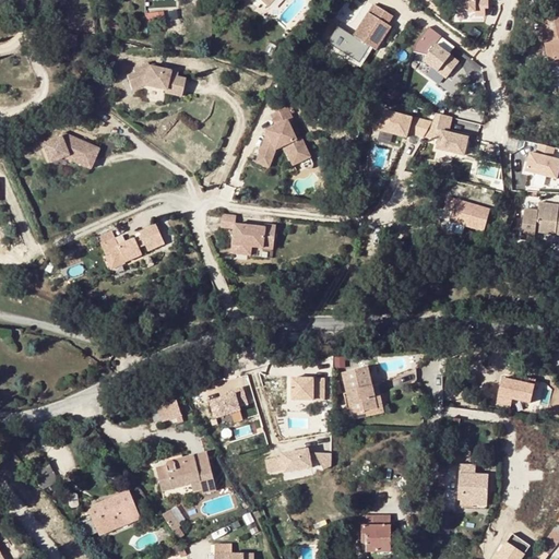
[(454,0),(455,12),(476,12),(476,16),(486,15),(486,8),(489,8),(488,0),(454,0)]
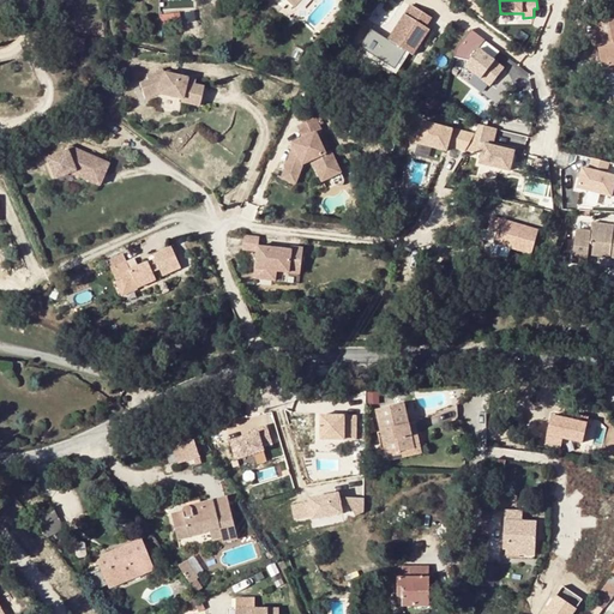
[(414,56),(420,46),(416,43),(426,28),(432,18),(410,5),(390,40),(414,56)]
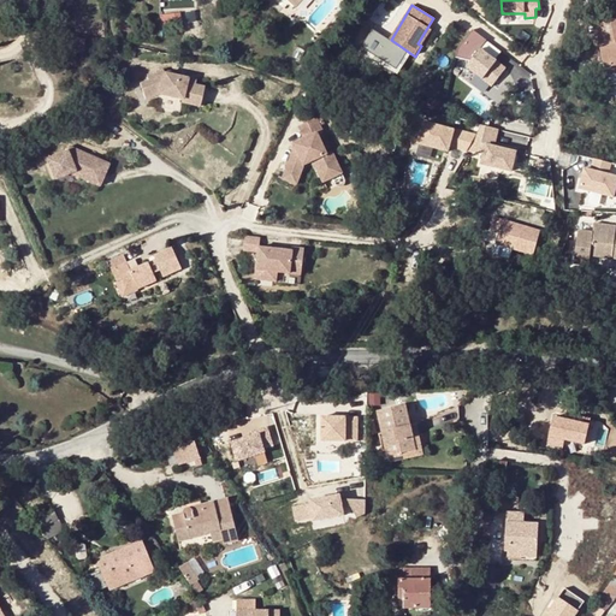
[(615,21),(597,25),(606,69),(615,65),(615,21)]
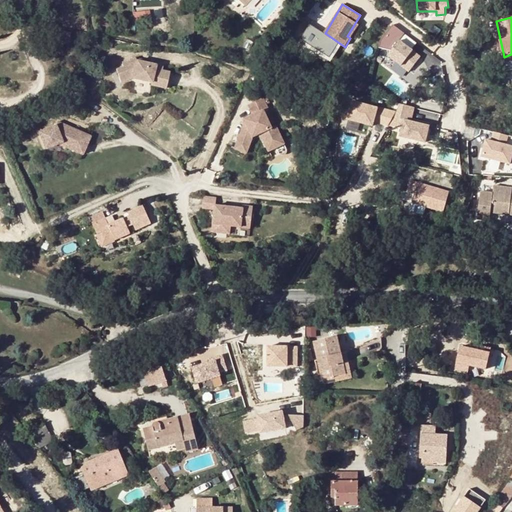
[(359,25),(355,23),(347,36),(350,38),(359,25)]
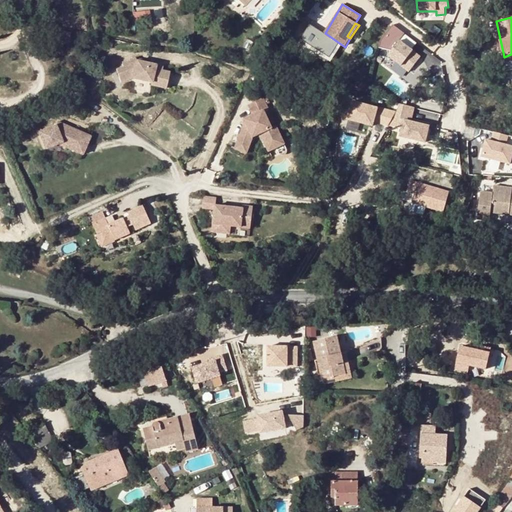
[(392,26),(380,41),(378,49),(390,52),(387,57),(408,73),(419,59),(398,42),(404,35),(392,26)]
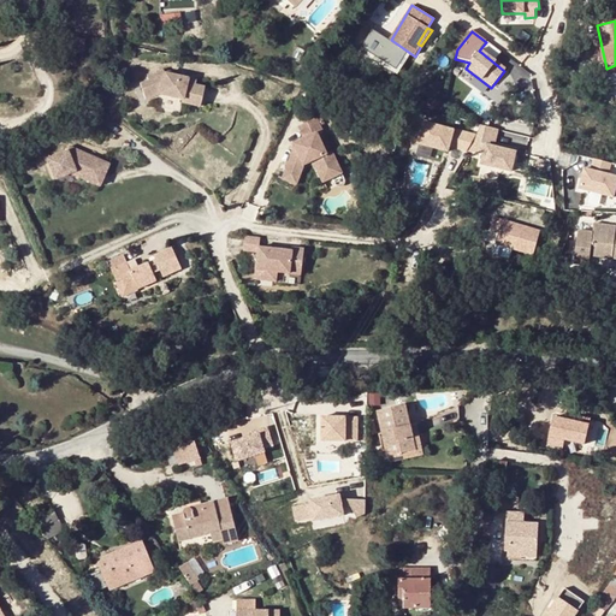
[(86,40),(63,37),(61,48),(83,52),(86,40)]
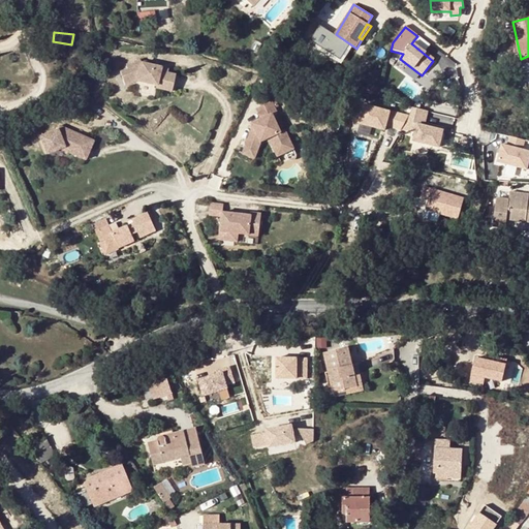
[(129,66),(122,68),(126,82),(137,79),(157,84),(156,86),(170,90),(176,74),(167,71),(160,69),(161,66),(145,60),(144,57),(128,61),(129,66)]
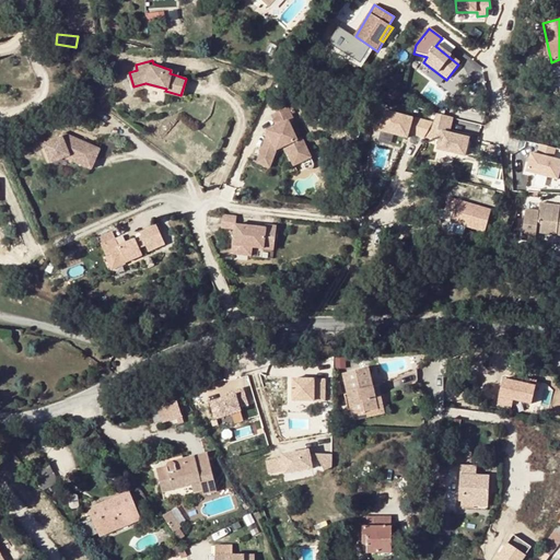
[(289,108),(272,115),(278,127),(267,131),(268,135),(259,159),(271,163),(277,151),(286,148),(290,146),(296,159),(310,153),(302,138),(296,140),(289,123),(293,120),(289,108)]
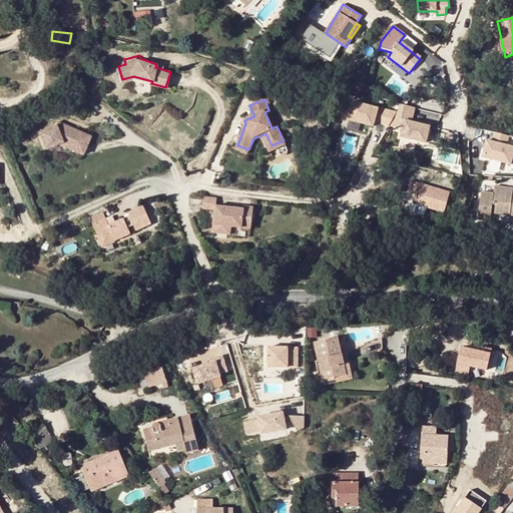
[(400,108),(388,130),(401,133),(399,141),(424,147),(428,131),(410,126),(414,112),(400,108)]
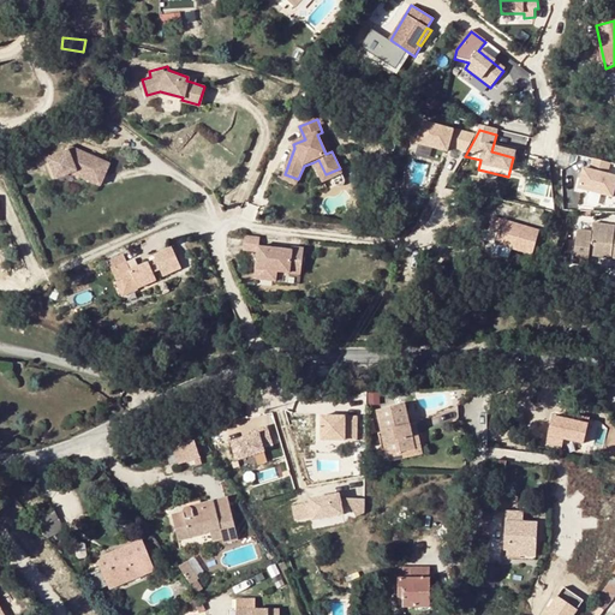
[(66,151),(45,159),(53,178),(69,173),(97,186),(108,163),(69,147),(66,151)]
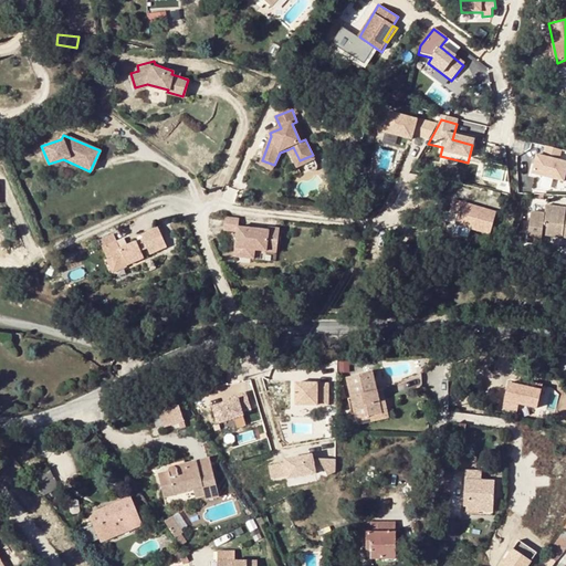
[(535,155),(531,174),(562,181),(565,166),(565,163),(557,160),(559,149),(545,146),(542,157),(535,155)]
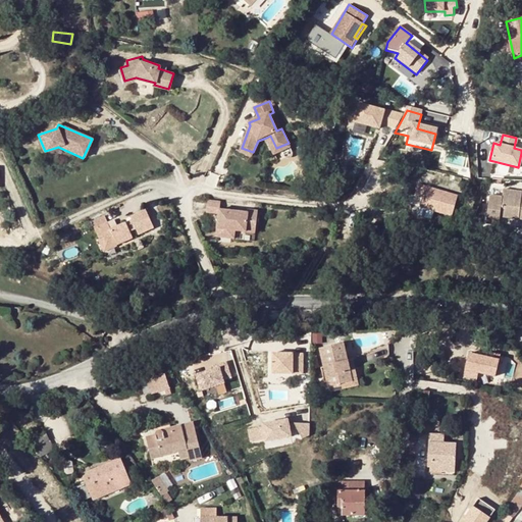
[(270,136),(266,138),(274,156),(291,148),(289,143),(276,148),(270,136)]
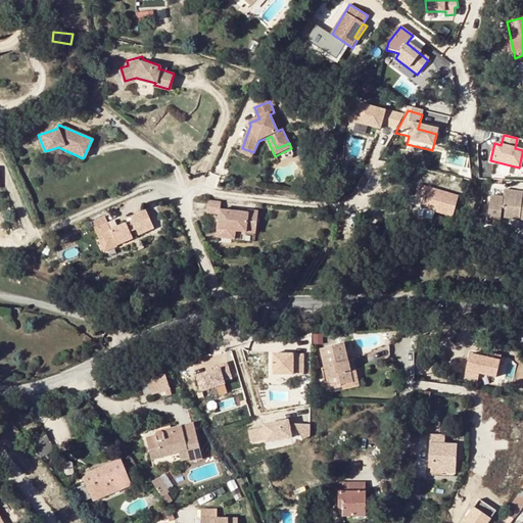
[(242,148),(240,153),(252,157),(253,152),(242,148)]
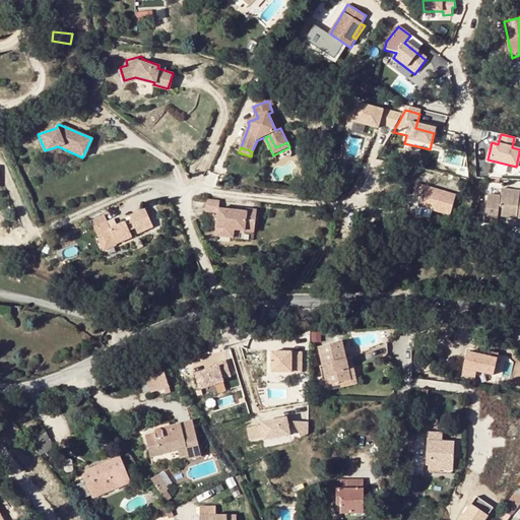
[(455,194),(415,184),(412,195),(419,197),(416,207),(427,209),(450,216),(455,194)]
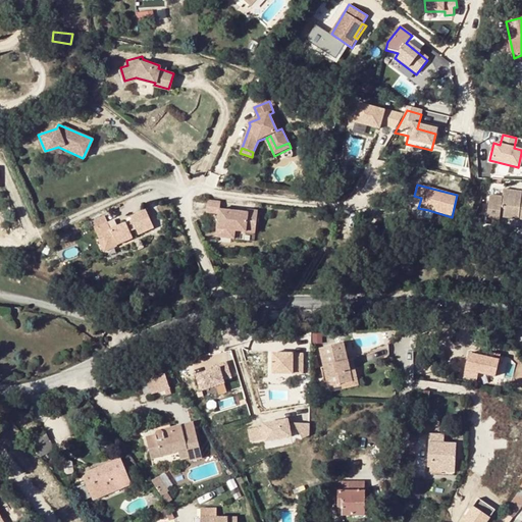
[(518,213),(518,218),(521,218),(521,195),(521,191),(521,190),(502,189),(502,196),(500,211),(518,213)]
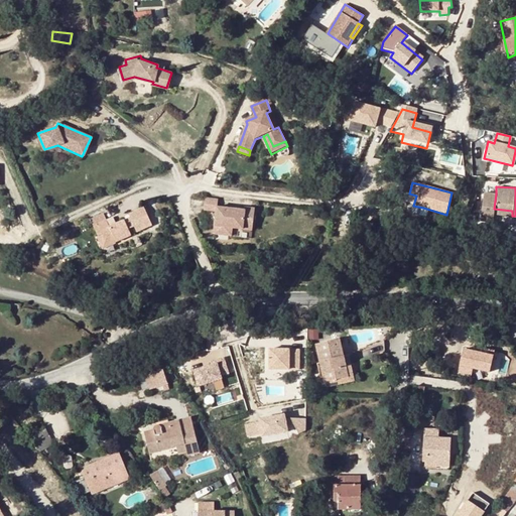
[(496,194),(483,192),(480,221),(493,222),(494,214),(494,209),(496,194)]
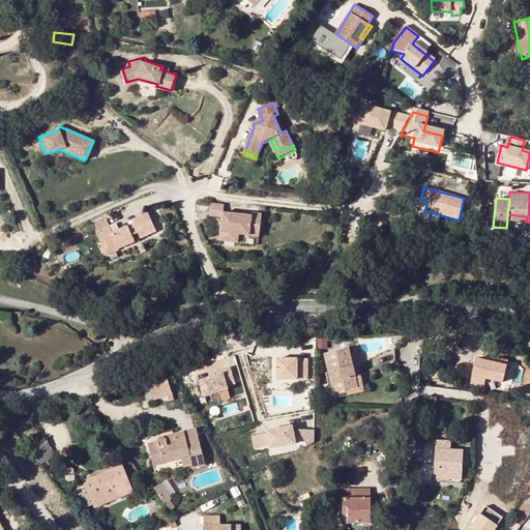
[(224,206),(211,205),(209,216),(222,217),(221,234),(238,236),(259,238),(262,215),(252,214),(251,217),(224,213),(224,206)]
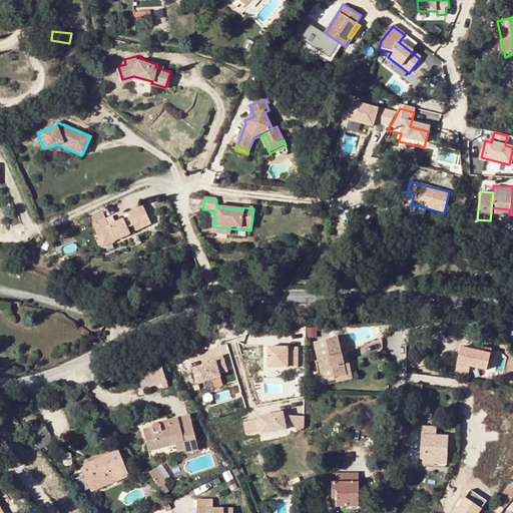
[(409,213),(419,215),(421,206),(411,204),(409,213)]
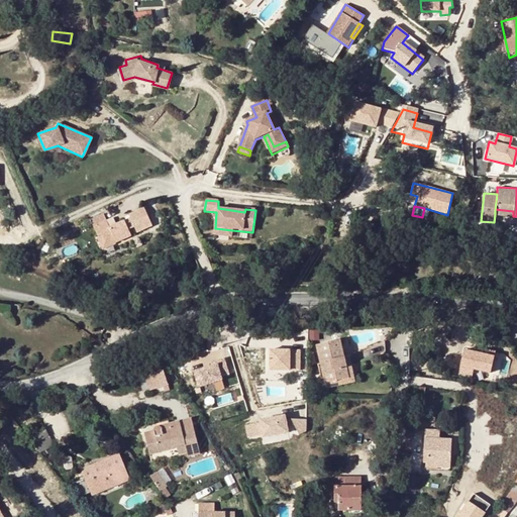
[(110,237),(113,243),(129,236),(126,230),(132,227),(134,232),(150,225),(143,208),(127,215),(128,218),(129,220),(123,223),(122,220),(107,227),(104,221),(91,226),(96,237),(101,235),(103,241),(110,237)]
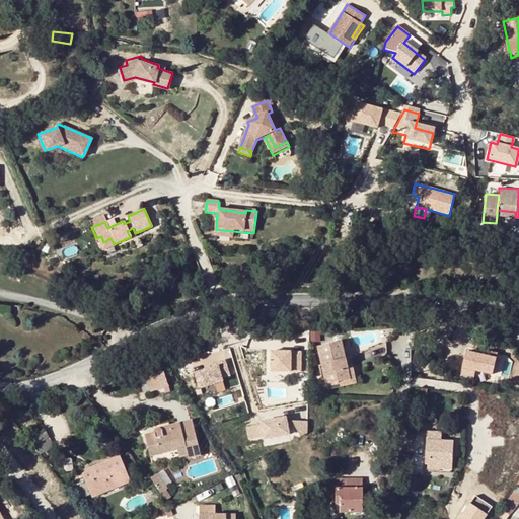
[(233,231),(216,229),(214,236),(232,239),(233,231)]
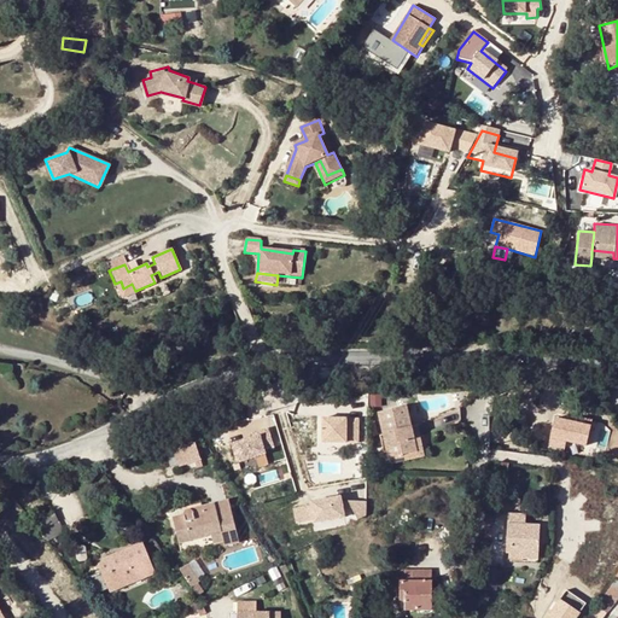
[(121,298),(135,291),(132,284),(123,289),(121,281),(115,284),(121,298)]
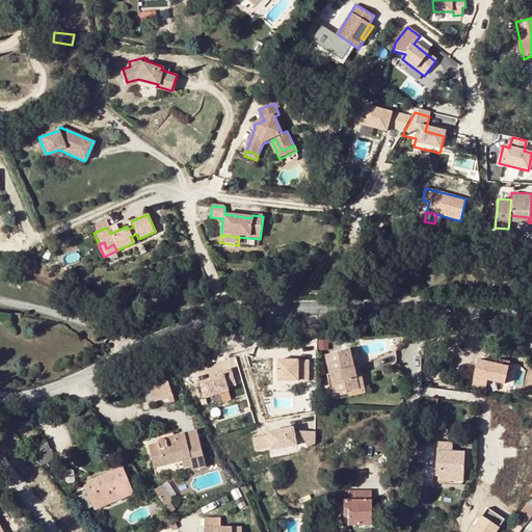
[(350,350),(327,355),(336,394),(358,389),(356,377),(362,376),(360,366),(354,367),(350,350)]
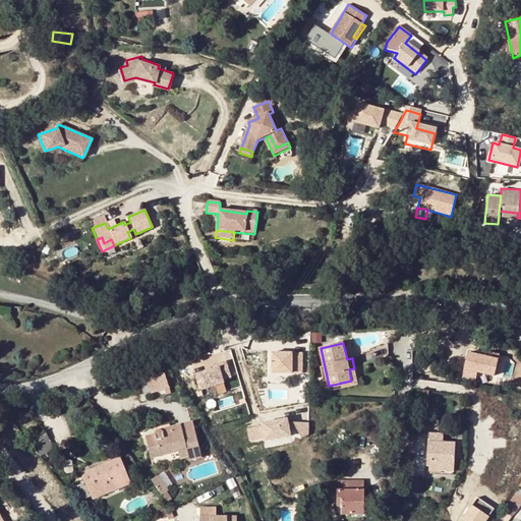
[(499,359),(468,352),(462,377),(475,380),(477,372),(496,377),(499,359)]
